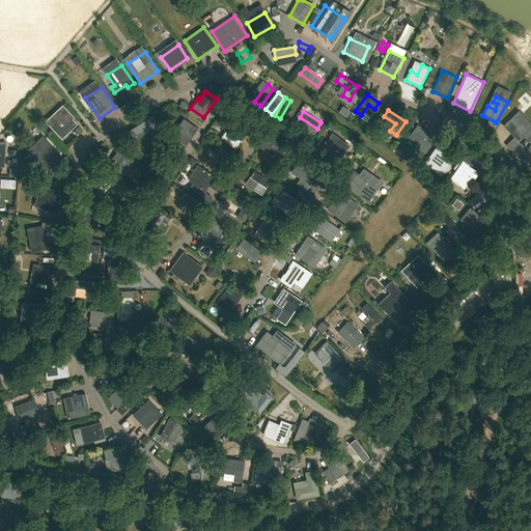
[(50,124),(62,138),(77,123),(72,119),(67,123),(60,115),(50,124)]
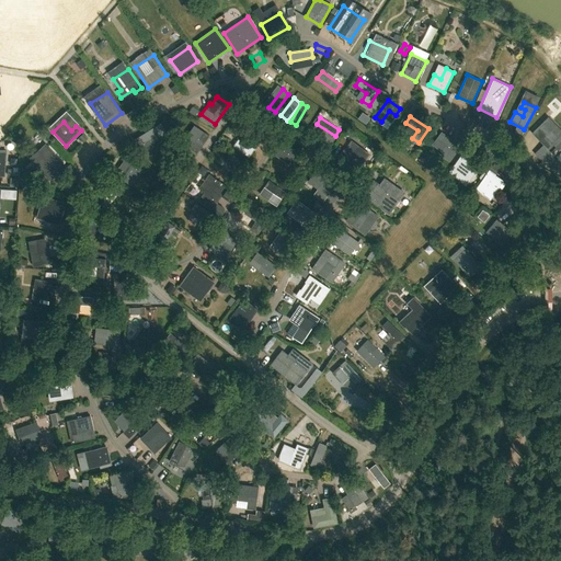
[(533,133),(548,148),(559,137),(544,122),(533,133)]
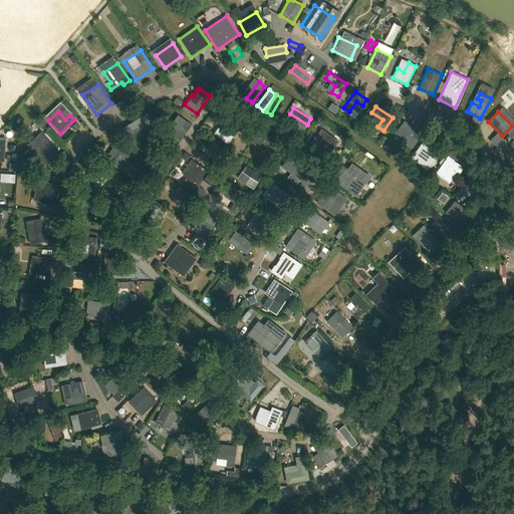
[(131,130),(126,133),(131,139),(154,124),(147,112),(127,124),(131,130)]
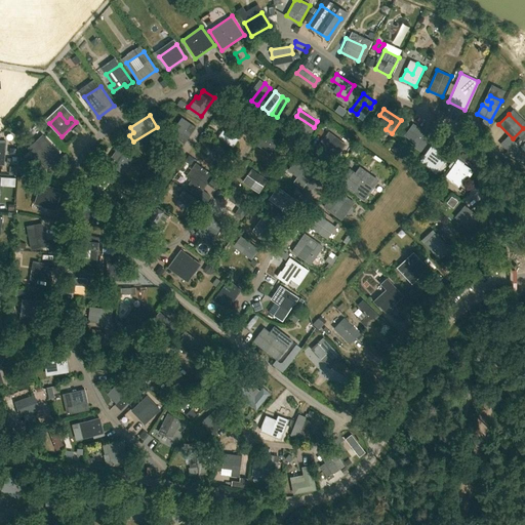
[(171,135),(184,144),(195,127),(189,123),(179,135),(174,132),(171,135)]
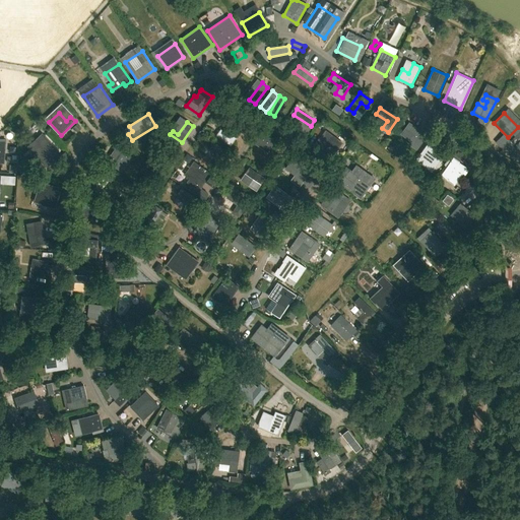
[(404,128),(421,140),(426,134),(409,122),(404,128)]
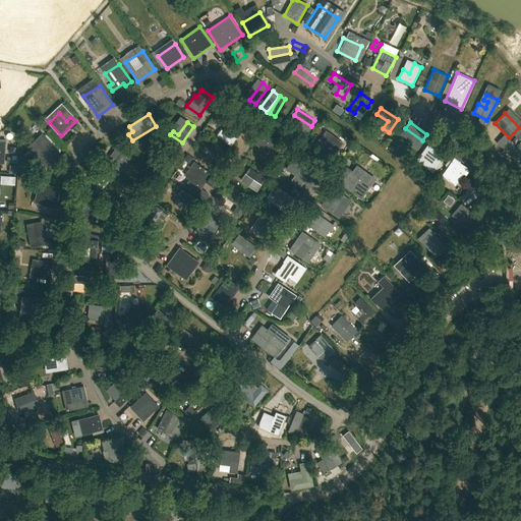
[(217,134),(230,145),(242,127),(237,123),(229,134),(221,128),(217,134)]
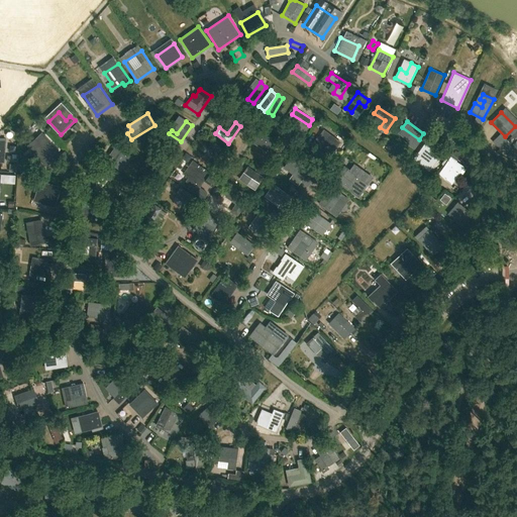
[(331,154),(340,141),(323,128),(318,135),(317,135),(312,141),(331,154)]
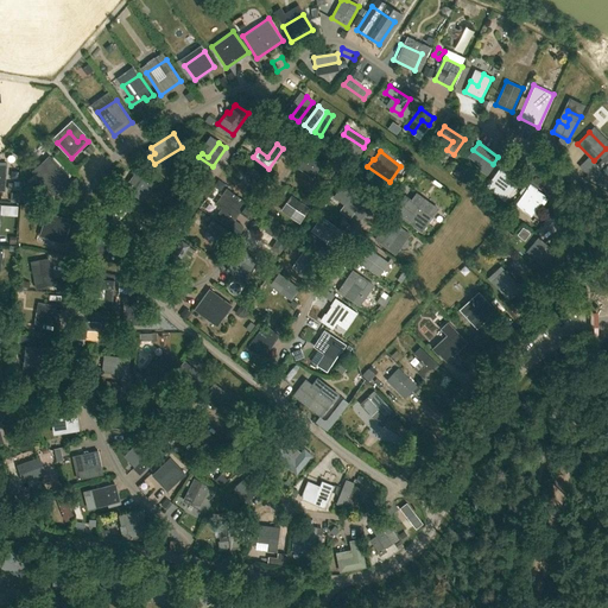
[(302,159),(322,172),(327,164),(306,152),(302,159)]
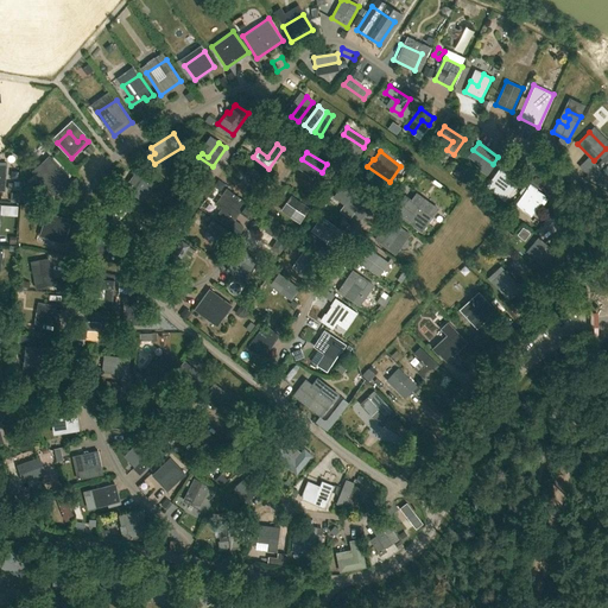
[(71,181),(49,156),(32,171),(55,196),(71,181)]
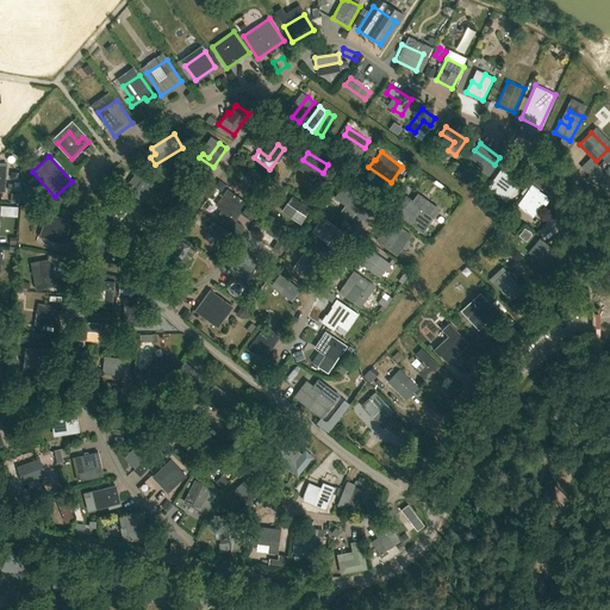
[(491,182),(498,187),(506,175),(515,181),(520,174),(505,163),(491,182)]
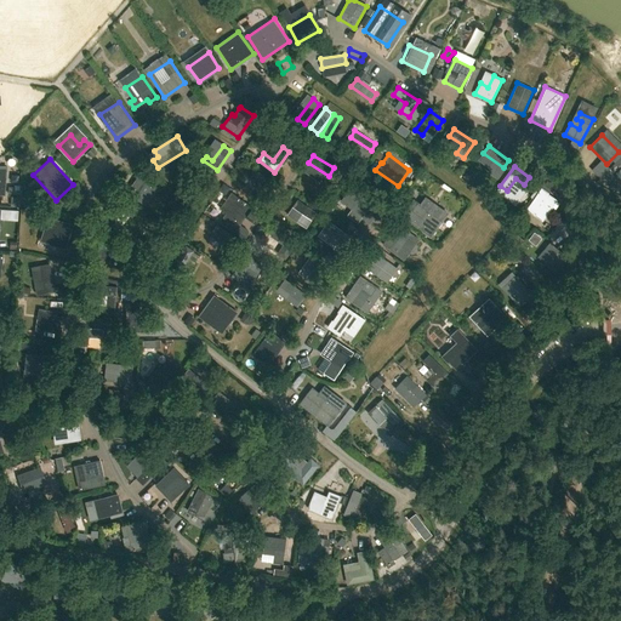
[(250,175),(271,189),(275,182),(255,167),(250,175)]
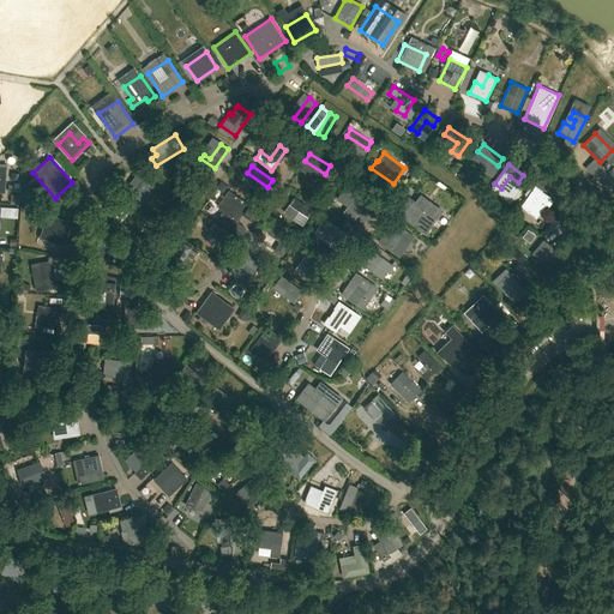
[(125,190),(143,203),(155,185),(137,173),(125,190)]
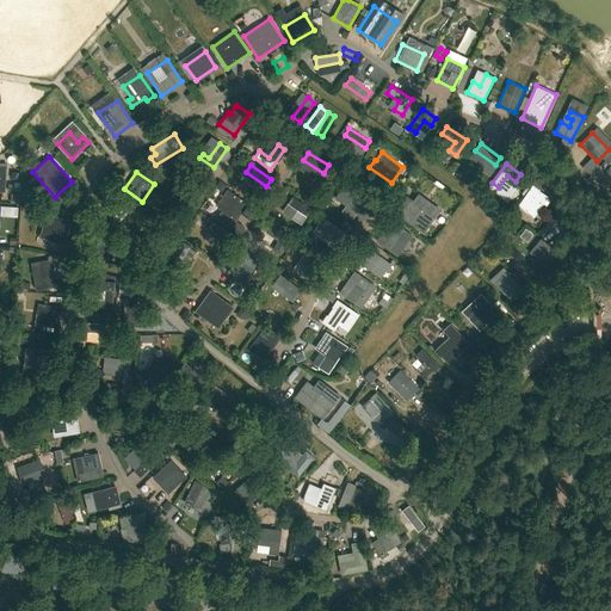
[(345,183),(334,198),(356,213),(366,198),(345,183)]
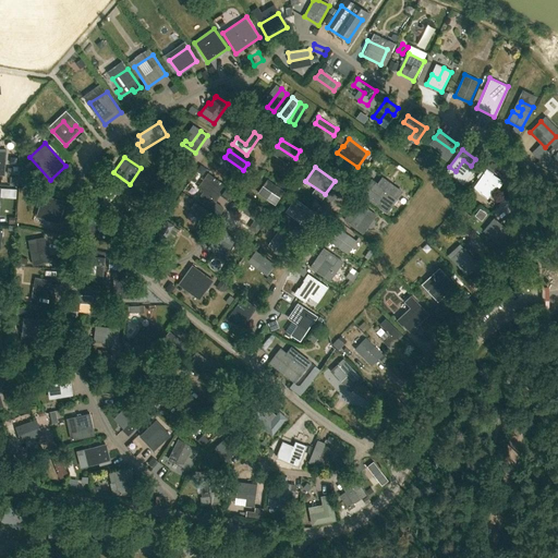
[(473,187),(487,196),(499,179),(486,169),(473,187)]
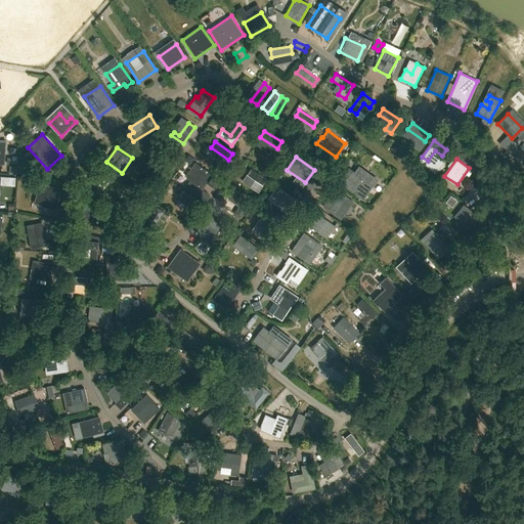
[(213,175),(194,162),(185,176),(190,179),(185,186),(205,201),(209,194),(202,190),(213,175)]
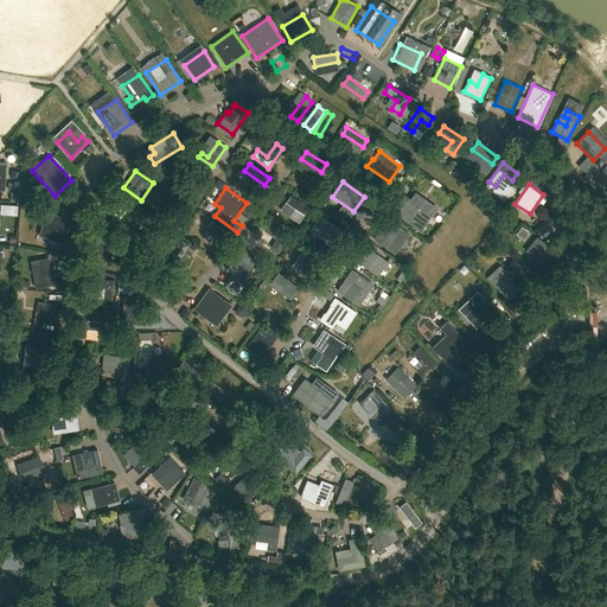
[(116,192),(116,193),(102,213),(109,218),(119,204),(129,211),(134,204),(116,192)]
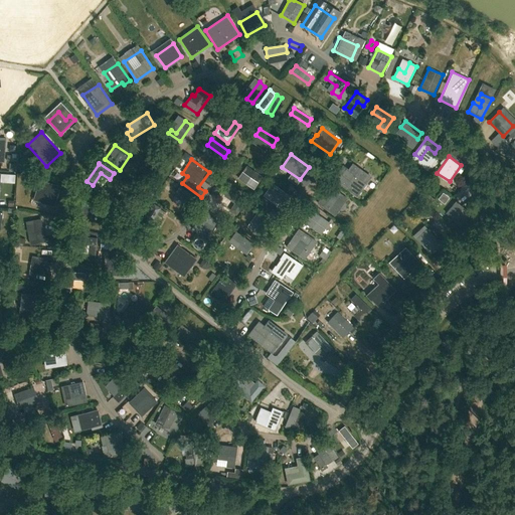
[(333,178),(357,195),(370,176),(352,164),(348,170),(342,166),(333,178)]
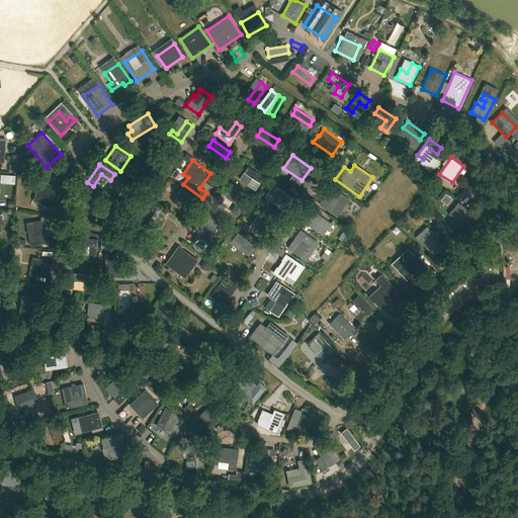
[(244,172),(261,183),(265,177),(248,166),(244,172)]
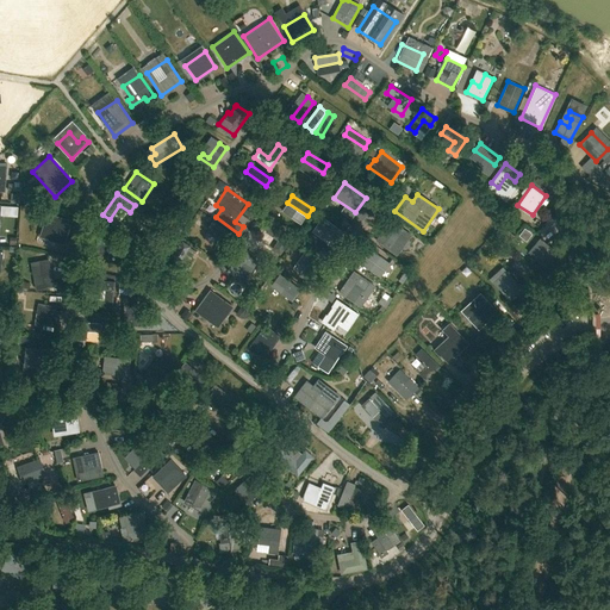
[(55,216),(48,238),(64,243),(72,221),(55,216)]
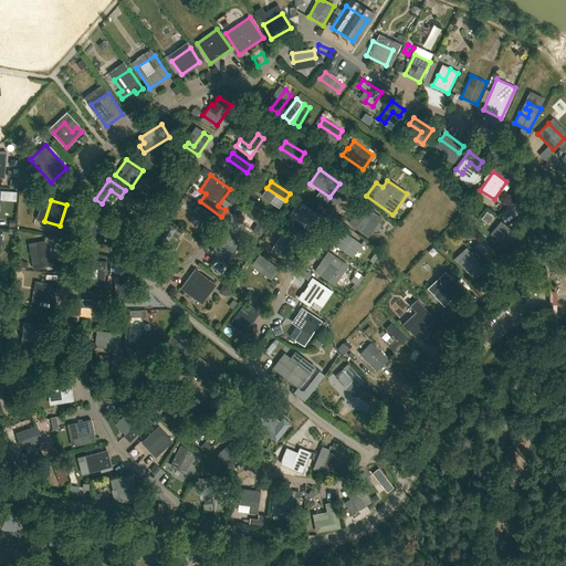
[(294,209),(306,217),(301,224),(307,229),(317,215),(299,202),(294,209)]
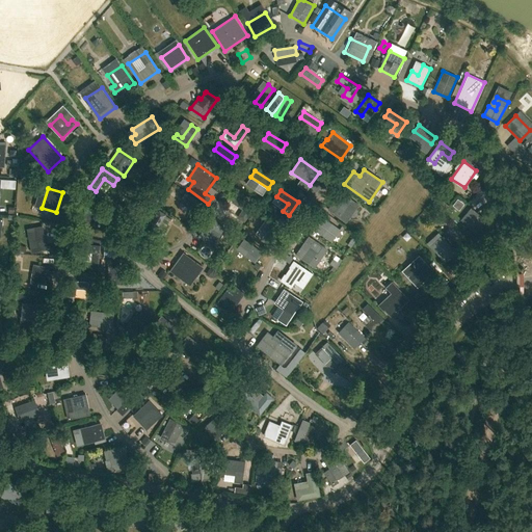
[(182,198),(195,208),(192,213),(196,215),(204,204),(186,192),(182,198)]
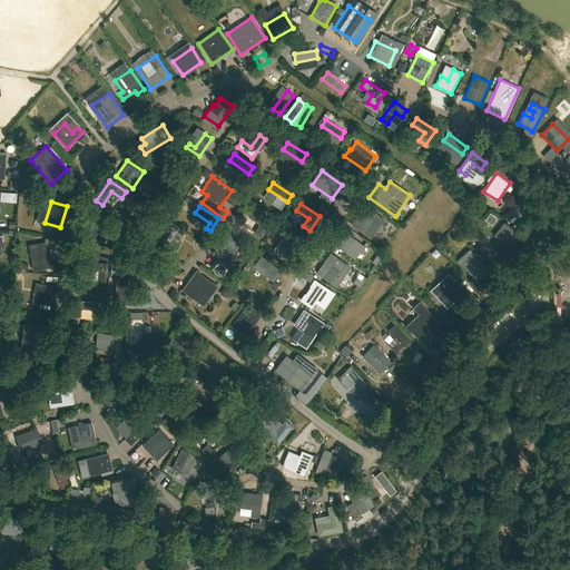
[(364,206),(351,224),(364,233),(376,215),(364,206)]
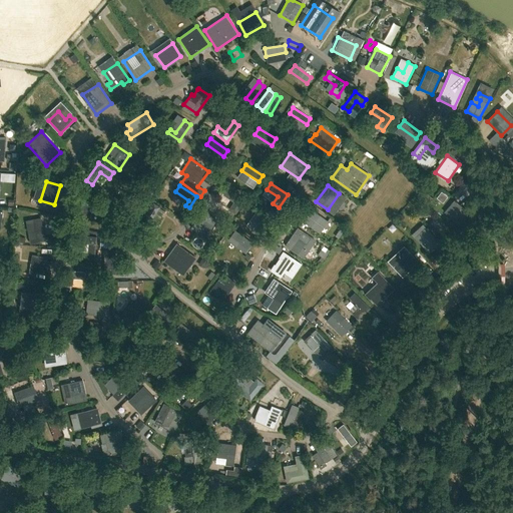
[(223,194),(234,201),(228,210),(234,214),(244,199),(227,188),(223,194)]
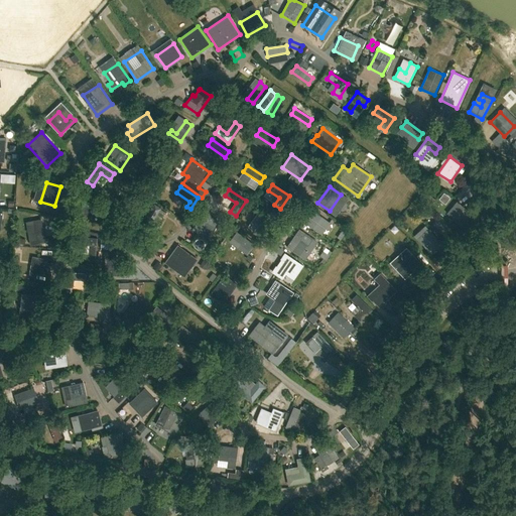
[(83,192),(72,208),(85,217),(96,203),(83,192)]
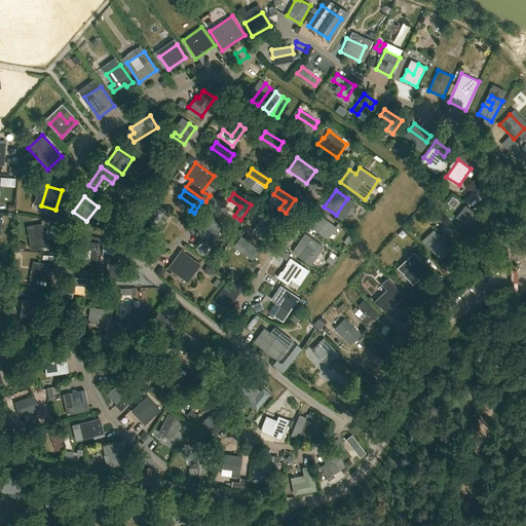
[(480,217),(465,204),(455,217),(471,229),(480,217)]
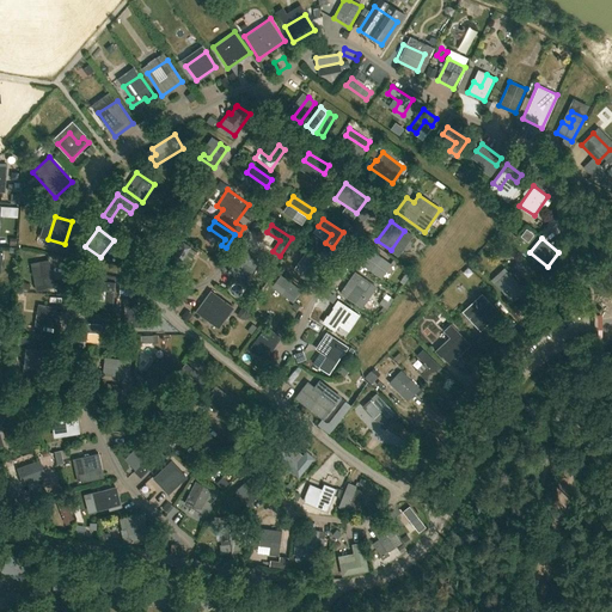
[(167,263),(176,269),(190,246),(182,242),(167,263)]
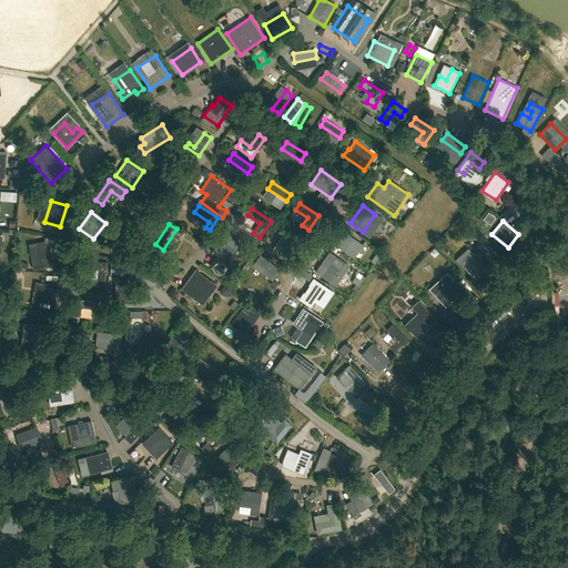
[(212,251),(227,260),(239,241),(223,232),(212,251)]
